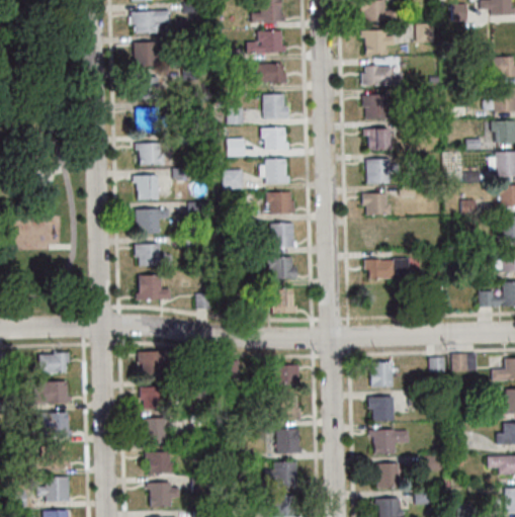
[(284,21),(251,22),(251,13),(260,13),(260,0),(279,0),(280,15),(284,15),(284,21)]
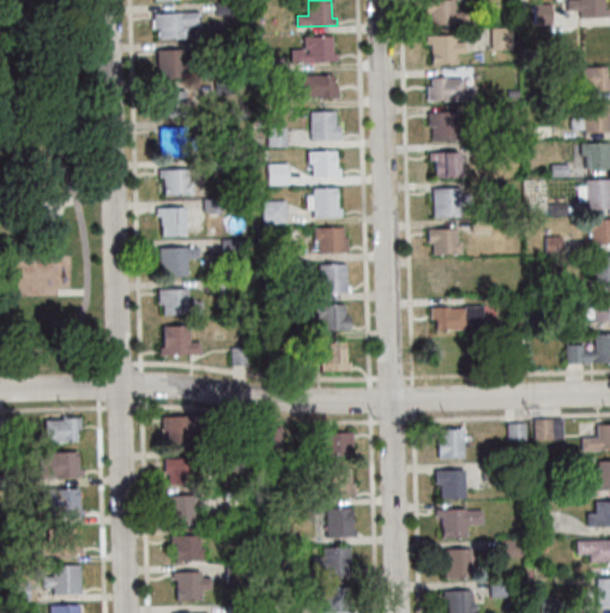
[(426,1),(454,0),(454,13),(469,12),(469,22),(463,22),(463,25),(434,25),(433,17),(426,17),(426,1)]
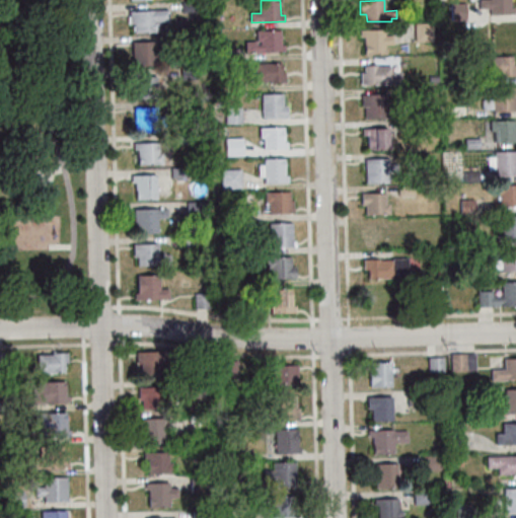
[(492,15),(492,8),(481,9),(481,0),(512,0),(512,8),(515,8),(515,14),(492,15)]
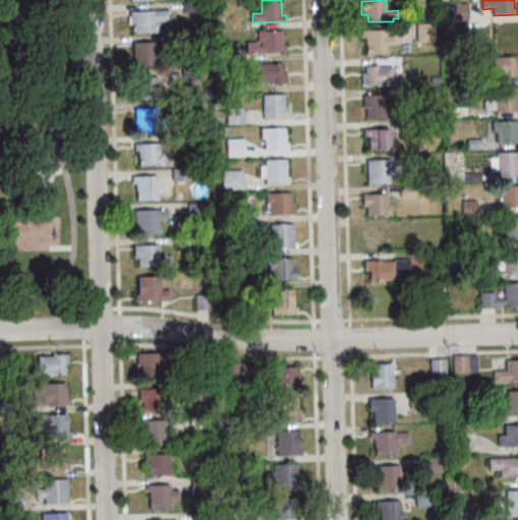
[(199,3),(199,12),(184,13),(183,3),(199,3)]
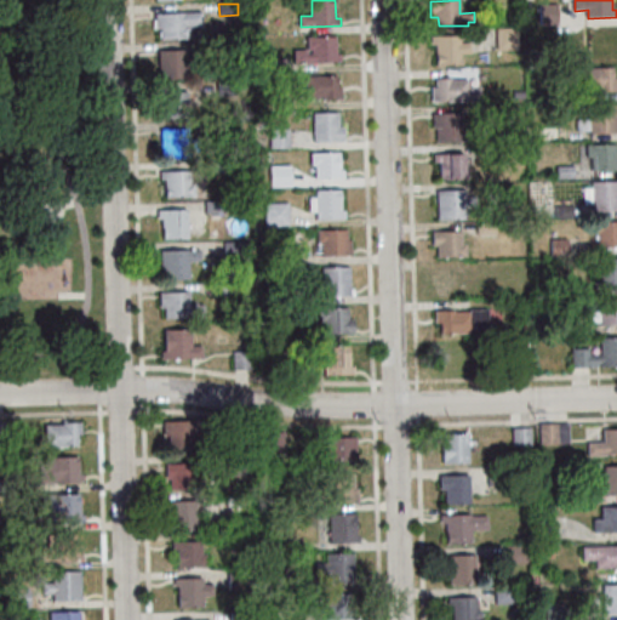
[(542,26),(541,5),(559,5),(559,24),(542,26)]
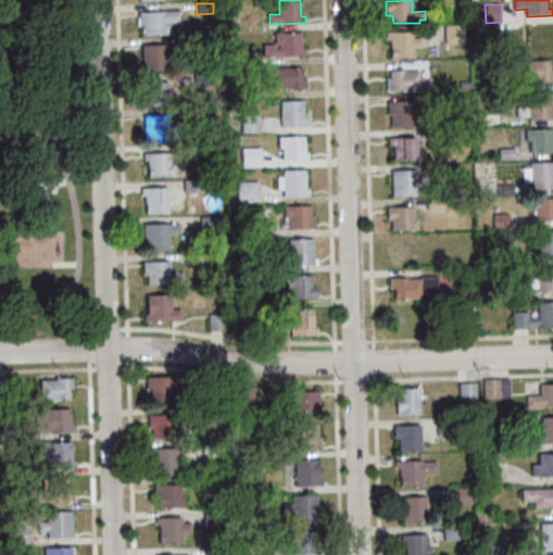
[(181,12),(181,24),(170,24),(171,34),(146,35),(146,26),(141,26),(140,13),(181,12)]
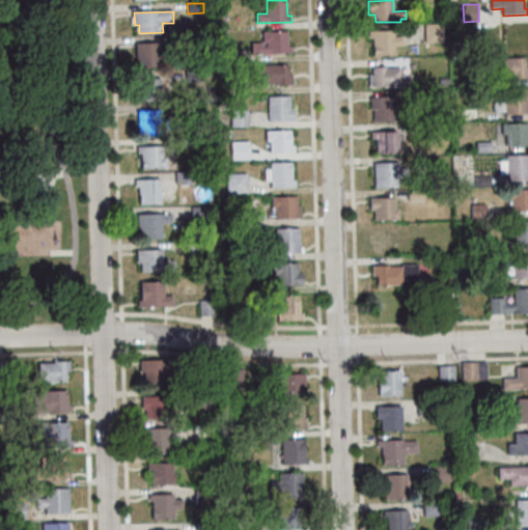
[(426,25),(443,25),(444,43),(426,43),(426,25)]
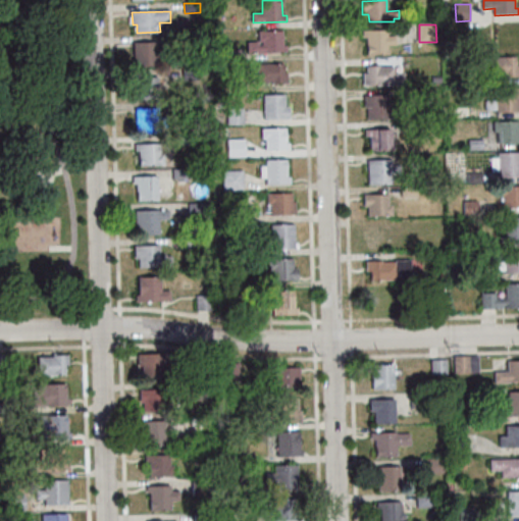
[(364,31),(387,31),(387,37),(397,37),(397,45),(387,46),(387,55),(368,55),(368,38),(364,38),(364,31)]
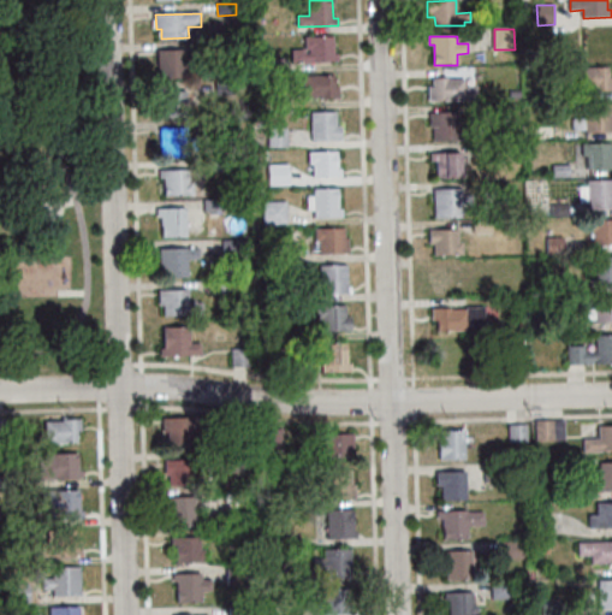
[(292,63),(292,49),(307,49),(306,37),(334,37),(334,54),(339,54),(339,61),(292,63)]
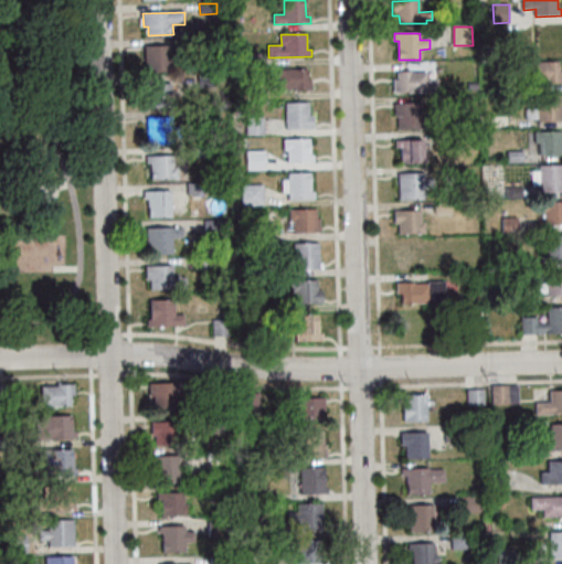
[(214,51),(197,51),(195,40),(214,40),(214,51)]
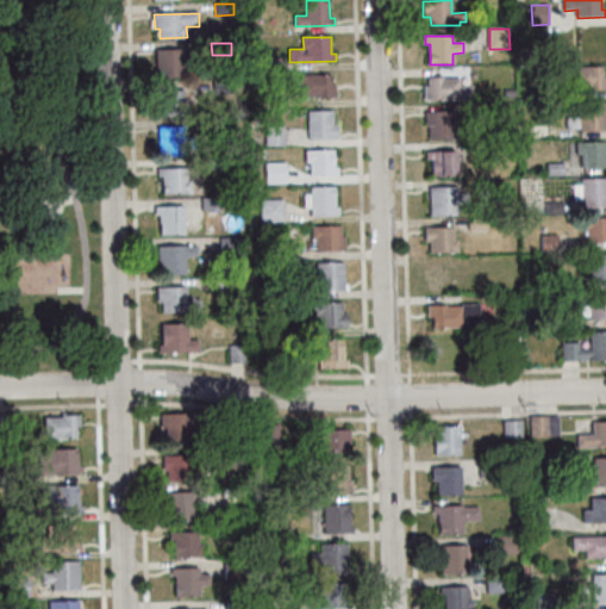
[(193,49),(194,60),(183,60),(185,76),(157,78),(157,50),(193,49)]
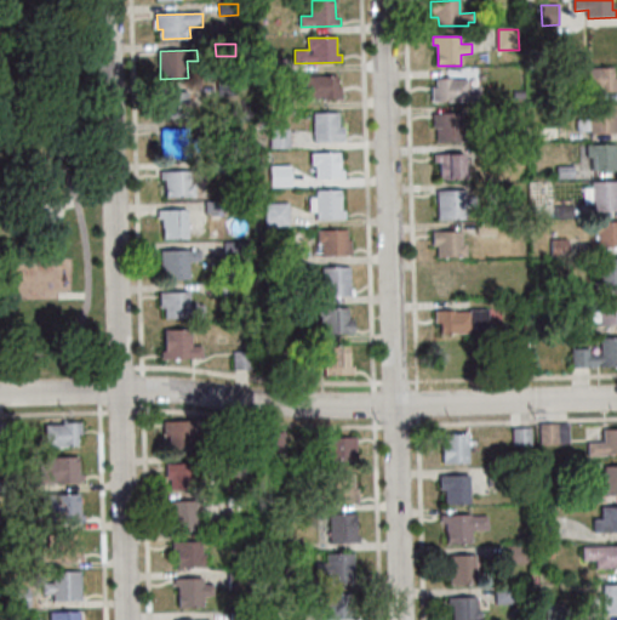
[(269,60),(287,60),(287,73),(269,74),(269,60)]
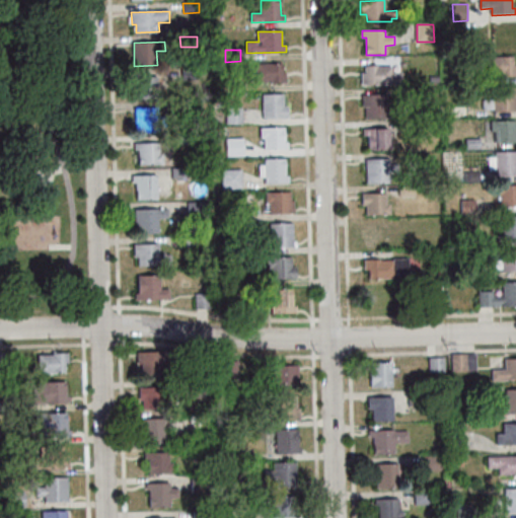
[(515,76),(489,76),(488,58),(513,57),(513,66),(515,66),(515,76)]
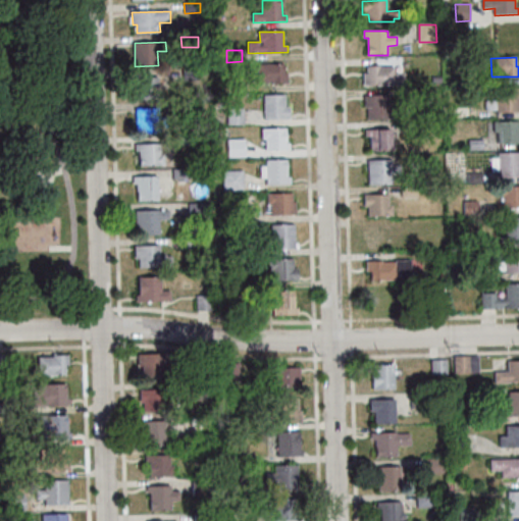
[(289,83),(273,84),(273,82),(258,83),(258,65),(283,64),(284,73),(288,73),(289,83)]
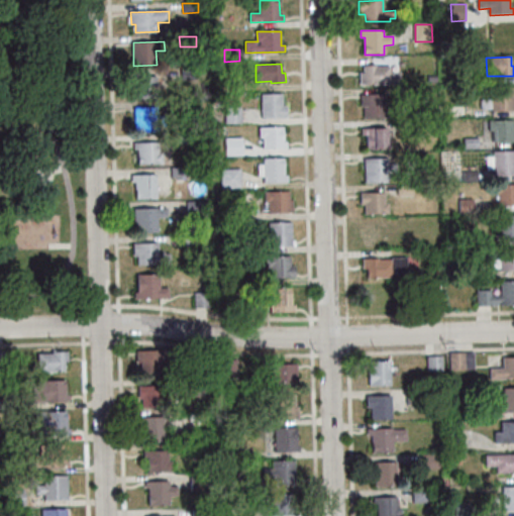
[(401,84),(361,84),(361,73),(365,73),(365,67),(377,67),(391,67),(391,73),(401,73),(401,84)]
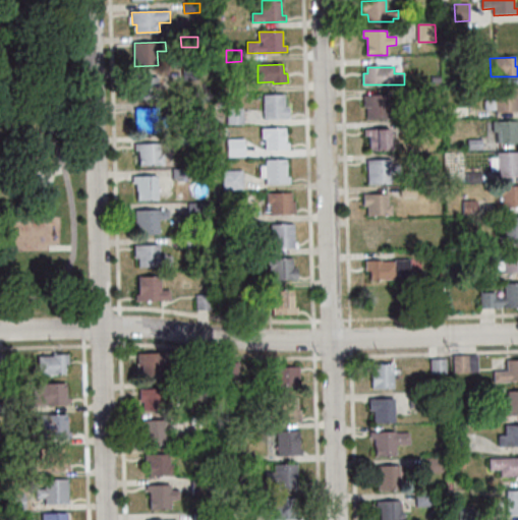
[(183,80),(182,70),(198,70),(198,80),(183,80)]
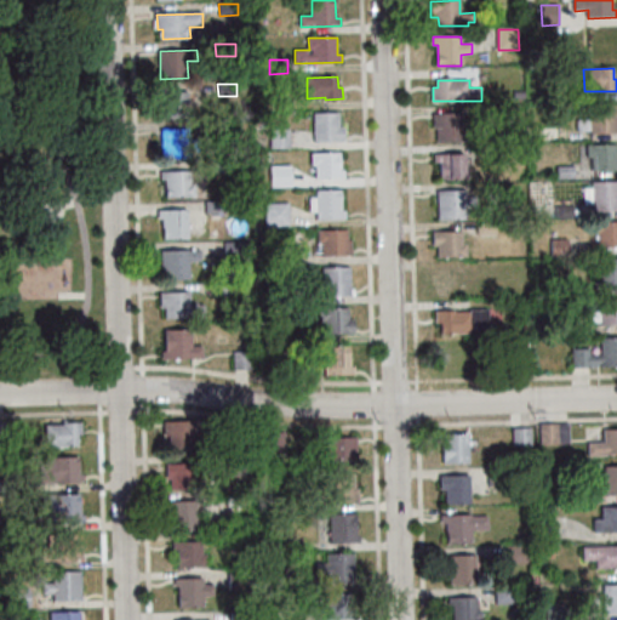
[(159,94),(188,92),(188,106),(193,106),(193,118),(165,118),(165,107),(160,107),(159,94)]
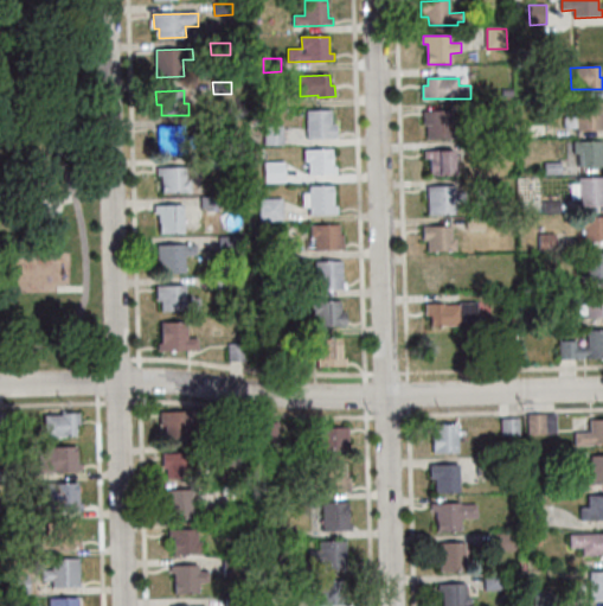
[(602,131),(578,131),(578,128),(564,128),(564,117),(578,117),(577,103),(602,102),(602,131)]
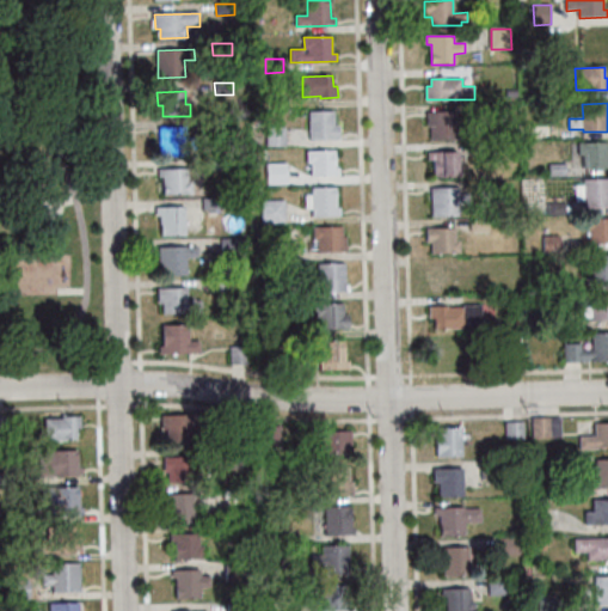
[(311,140),(309,112),(335,111),(335,126),(338,126),(339,139),(311,140)]
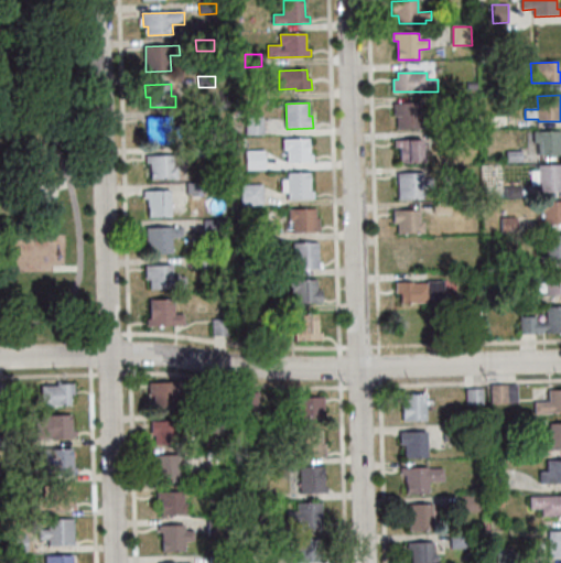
[(422,104),(422,129),(399,129),(399,116),(396,116),(396,104),(422,104)]
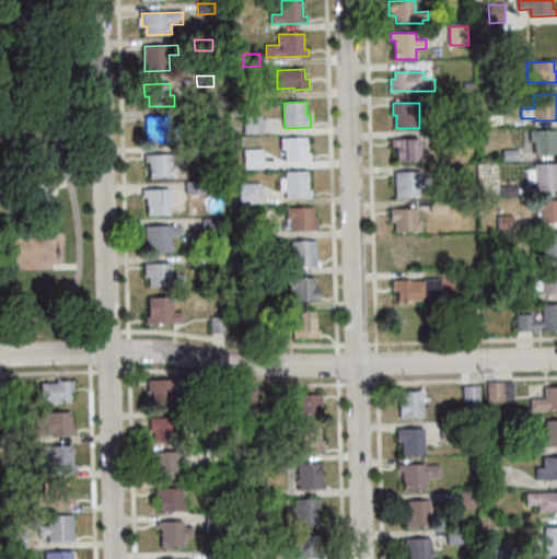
[(205,121),(190,121),(190,111),(205,109),(205,121)]
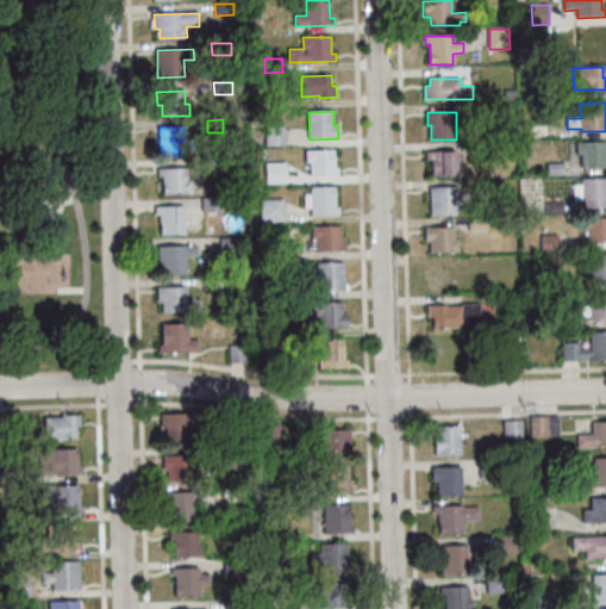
[(186,126),(186,138),(195,138),(195,148),(186,149),(187,155),(160,156),(160,128),(186,126)]
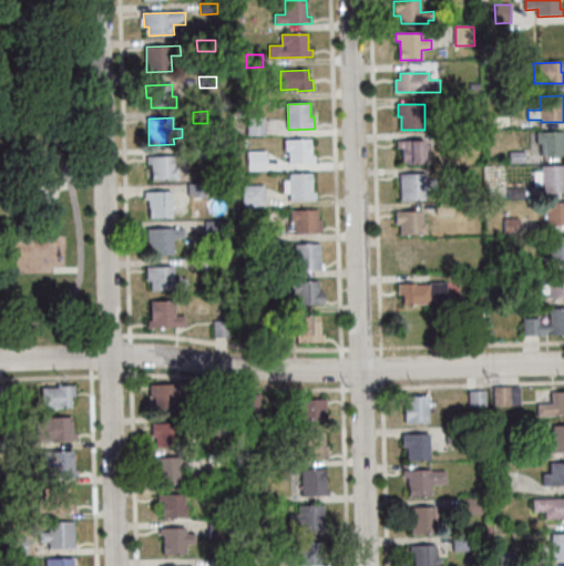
[(265,135),(248,135),(248,120),(265,119),(265,135)]
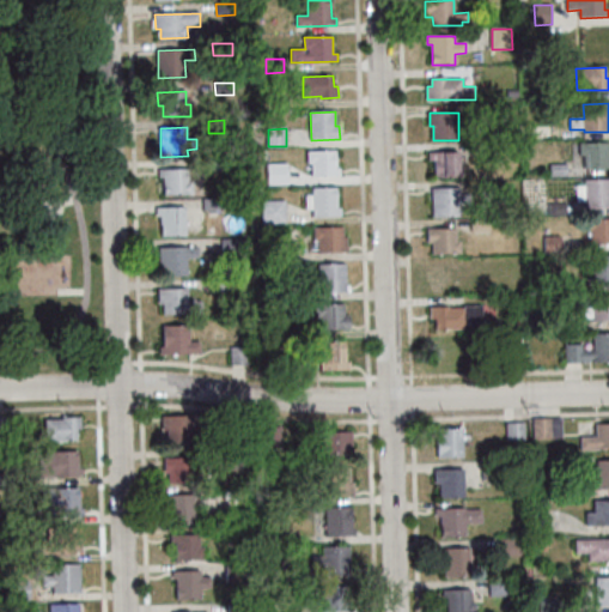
[(608,168),(585,168),(585,155),(582,155),(580,144),(608,143),(608,168)]
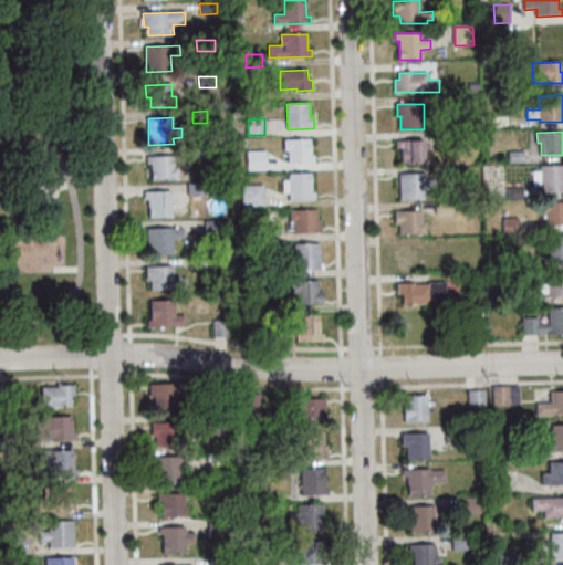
[(437,133),(454,133),(454,144),(438,144),(437,133)]
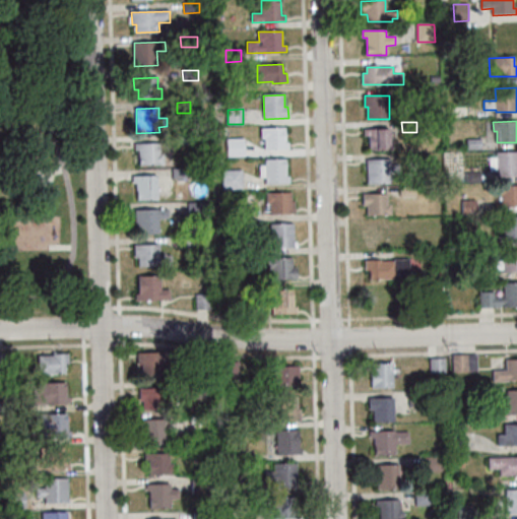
[(289,149),(265,149),(265,138),(262,138),(261,128),(284,128),(284,143),(288,143),(289,149)]
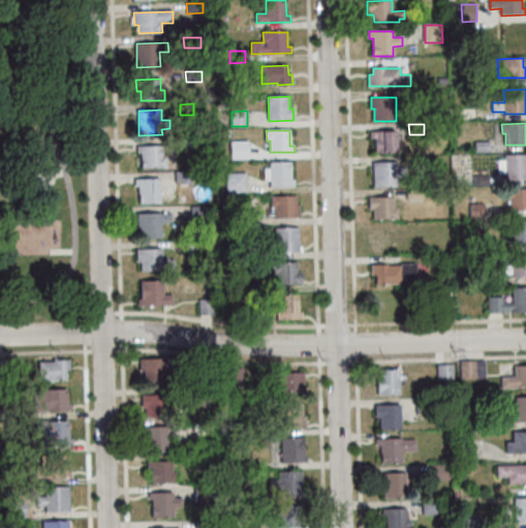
[(371,131),(397,131),(397,151),(376,152),(376,138),(371,138),(371,131)]
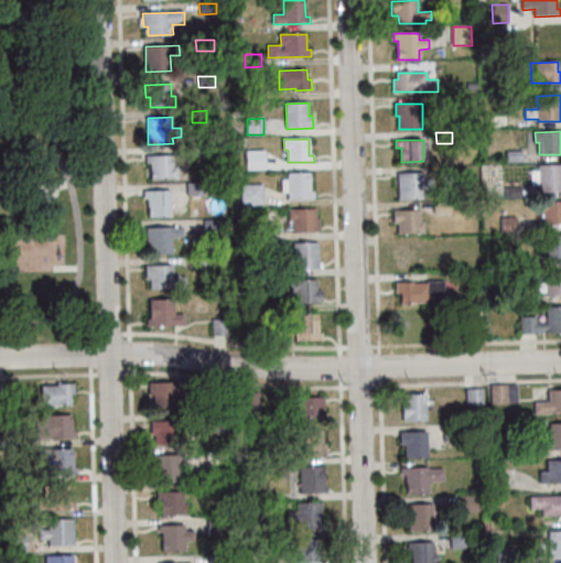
[(208,147),(209,158),(191,158),(190,147),(208,147)]
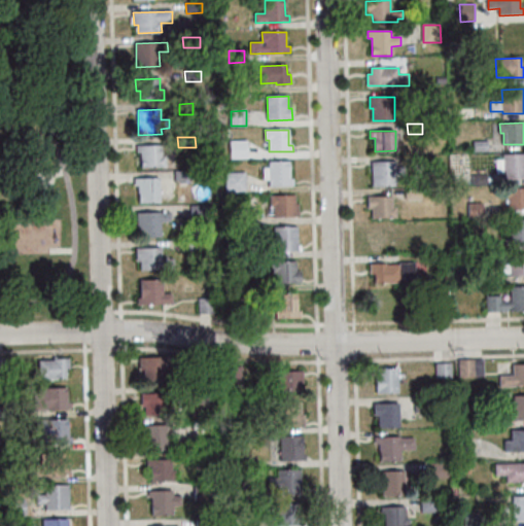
[(488,151),(474,151),(474,141),(488,141),(488,151)]
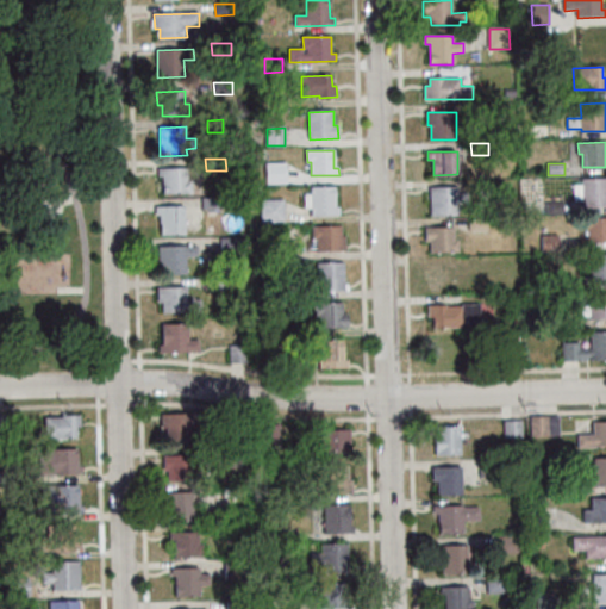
[(186,168),(186,181),(192,181),(192,192),(163,193),(163,176),(160,176),(160,169),(186,168)]
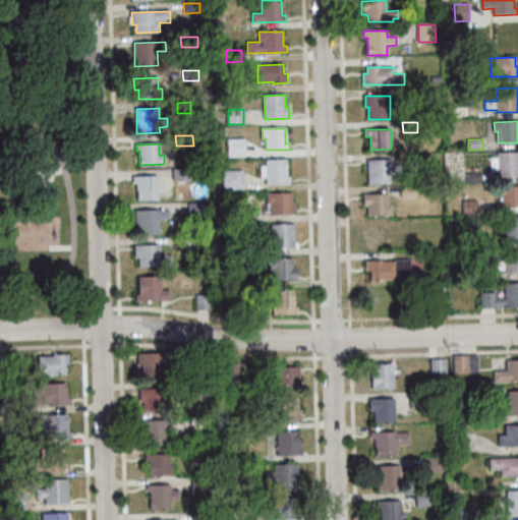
[(517,176),(499,177),(499,171),(491,171),(491,158),(498,158),(498,153),(517,153),(517,176)]
